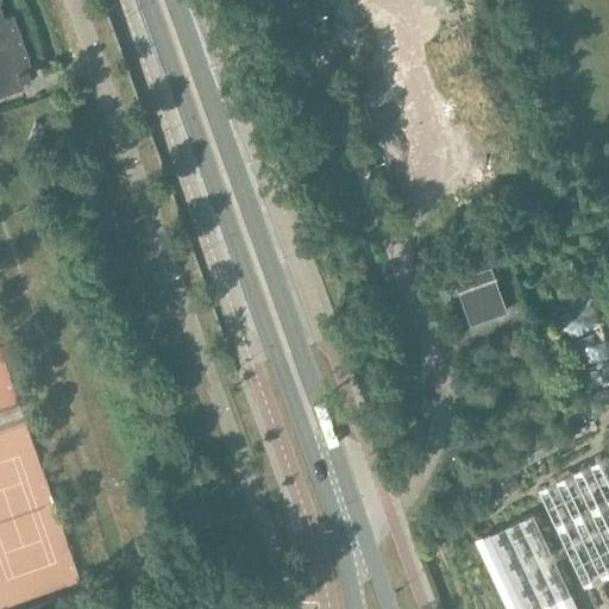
[(24,58),(29,57),(13,13),(4,16),(0,6),(0,96),(24,88),(22,80),(31,76),(24,58)]
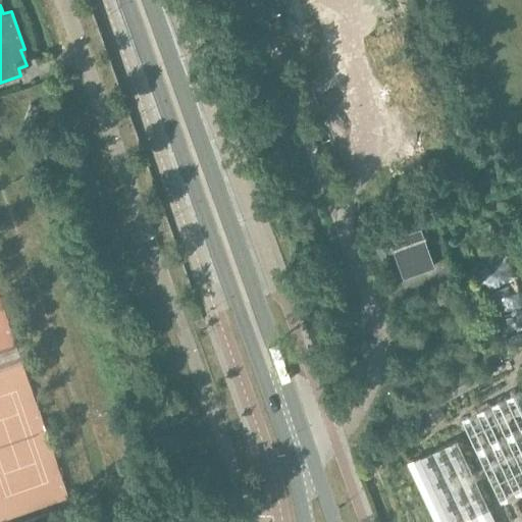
[(29,105),(21,126),(31,129),(38,108),(29,105)]
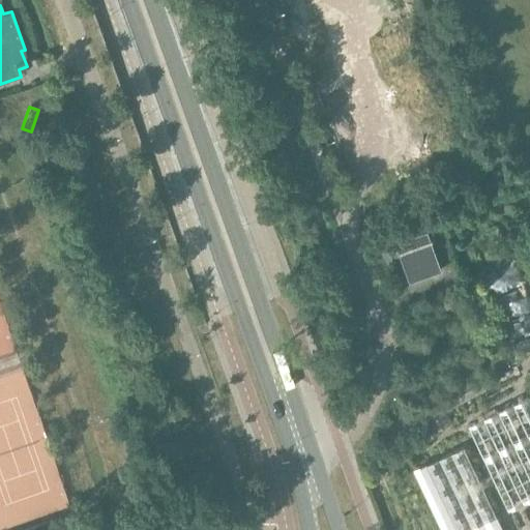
[(431,239),(430,239),(427,231),(394,242),(398,251),(396,252),(398,254),(399,253),(409,282),(441,270),(431,241),(432,241),(431,239)]
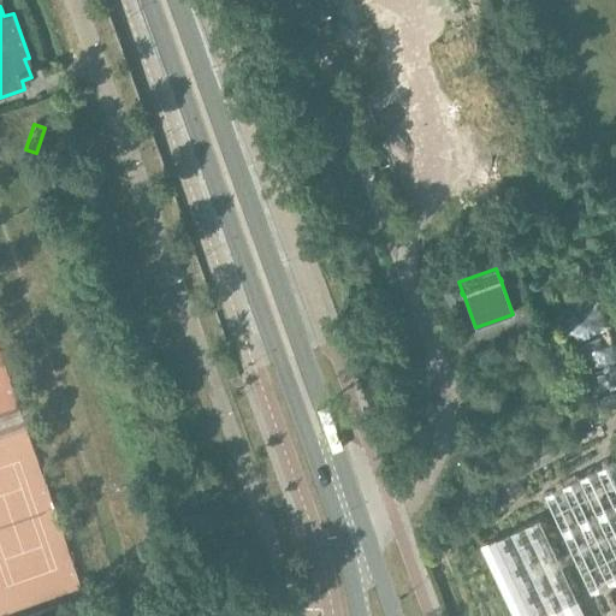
[(615,339),(599,298),(564,313),(602,402),(615,396),(615,339)]
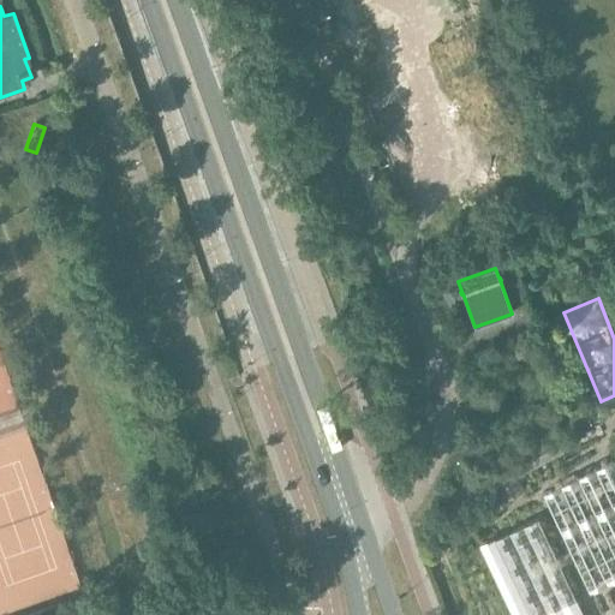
[(547,499),(590,590),(614,578),(614,477),(611,470),(547,499)]
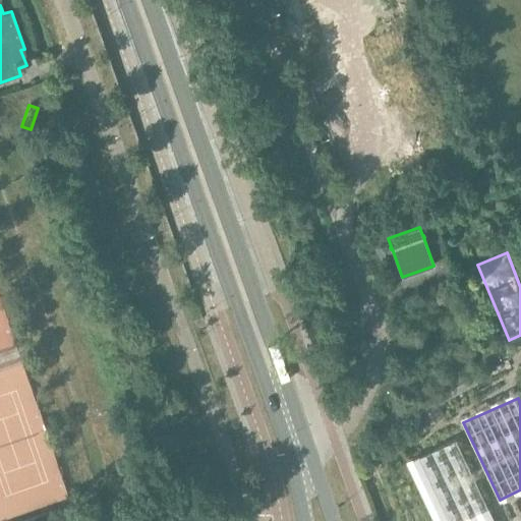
[(428,417),(440,411),(433,399),(421,405),(428,417)]
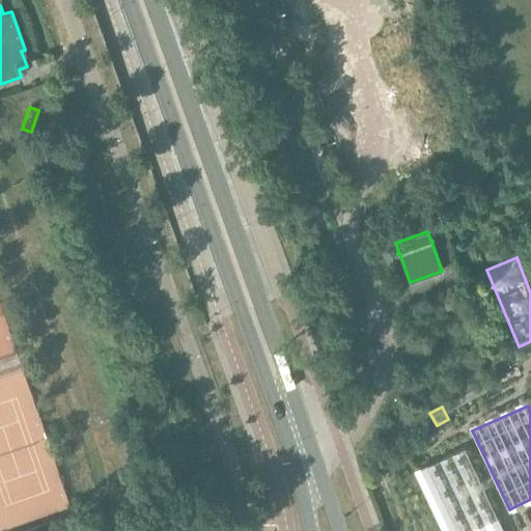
[(442,530),(503,530),(464,447),(414,471),(442,530)]
